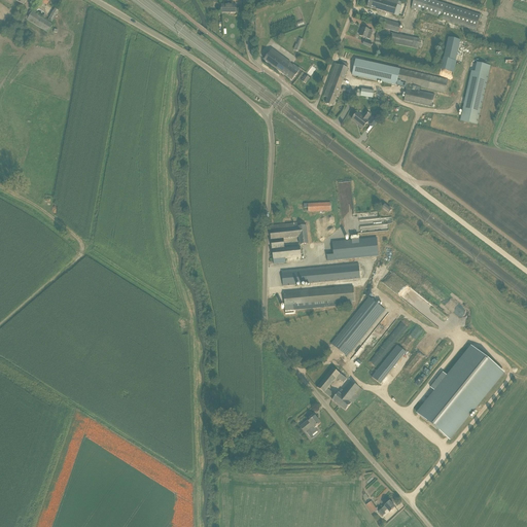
[(224,5),(221,5),(221,13),(230,13),(236,13),(236,5),(234,5),(234,1),(242,1),(242,0),(232,0),(232,1),(224,1),(224,5)]
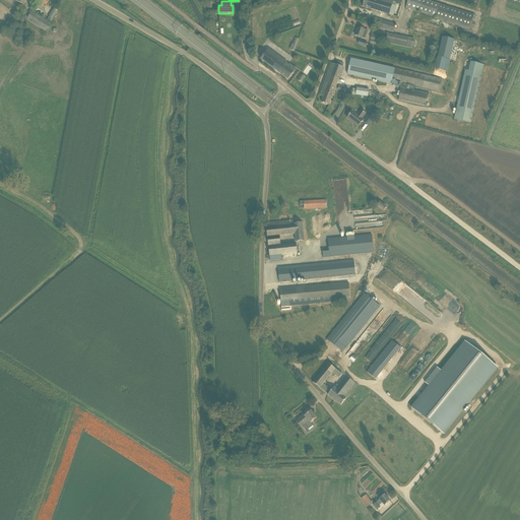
[(390,0),(388,0),(364,0),(363,7),(389,15),(393,1),(390,0)]
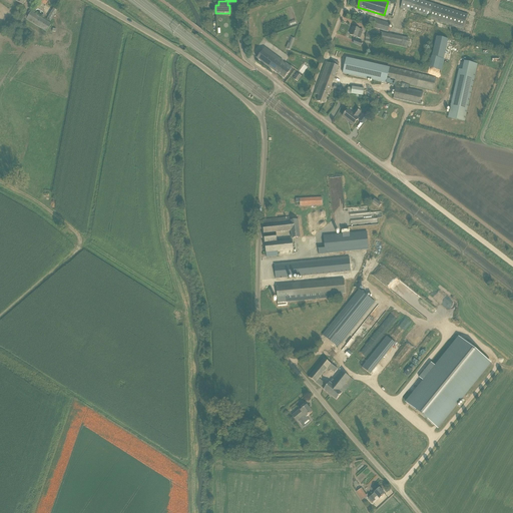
[(468,14),(422,0),(402,0),(400,8),(402,8),(401,10),(405,11),(405,9),(429,16),(429,19),(463,29),(468,14)]
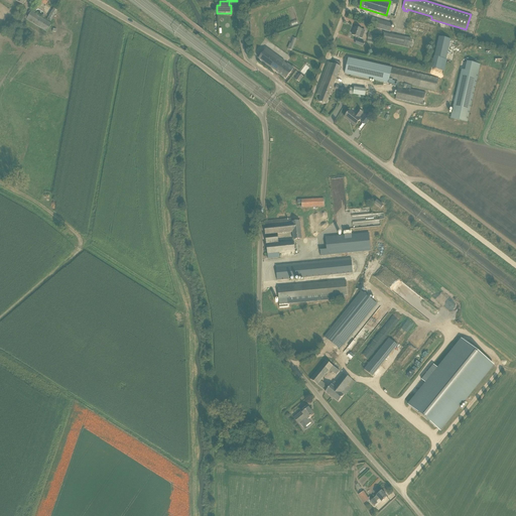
[(46,19),(50,22),(57,11),(53,8),(46,19)]
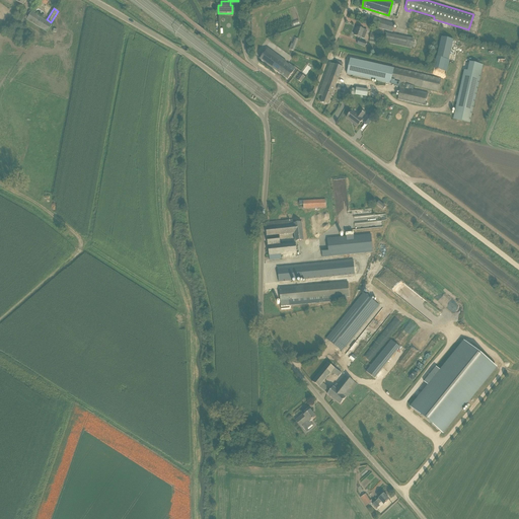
[(47,32),(52,24),(31,12),(26,19),(47,32)]
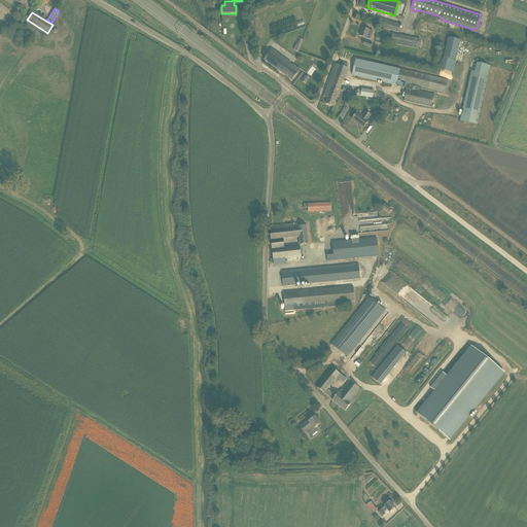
[(398,33),(399,31),(400,32),(401,30),(399,29),(401,24),(381,18),(378,27),(398,33)]
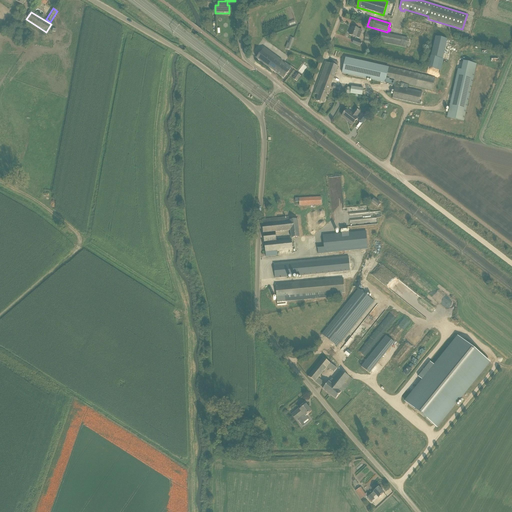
[(359,38),(362,31),(352,27),(349,35),(356,37),(359,38)]
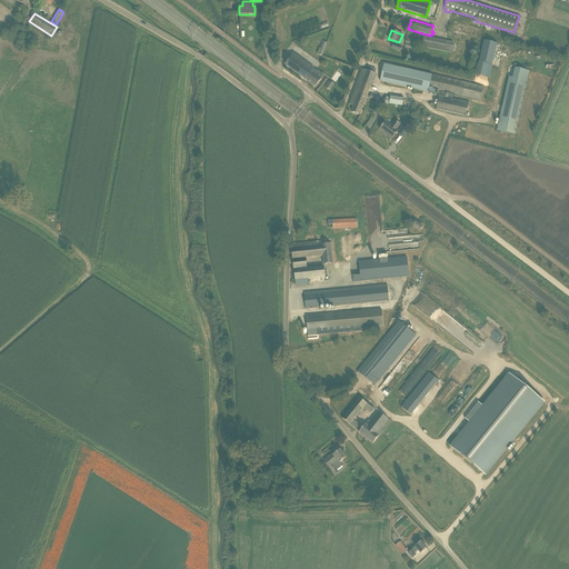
[(422,47),(423,40),(407,36),(406,43),(422,47)]
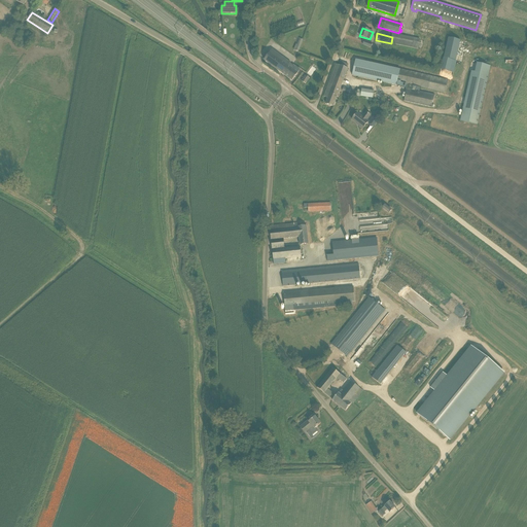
[(459,40),(449,37),(442,70),(452,72),(459,40)]
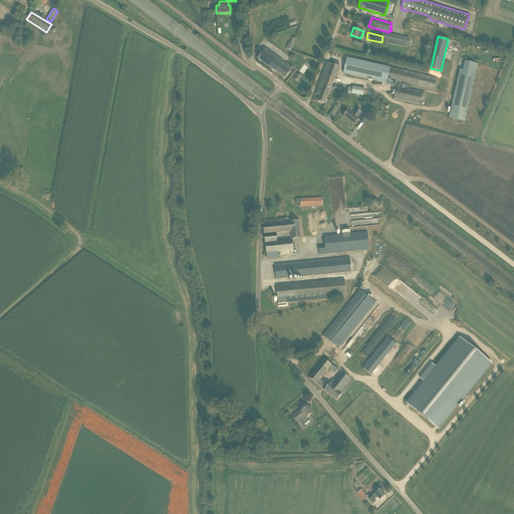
[(265,48),(257,58),(285,79),(290,71),(281,64),(283,61),(265,48)]
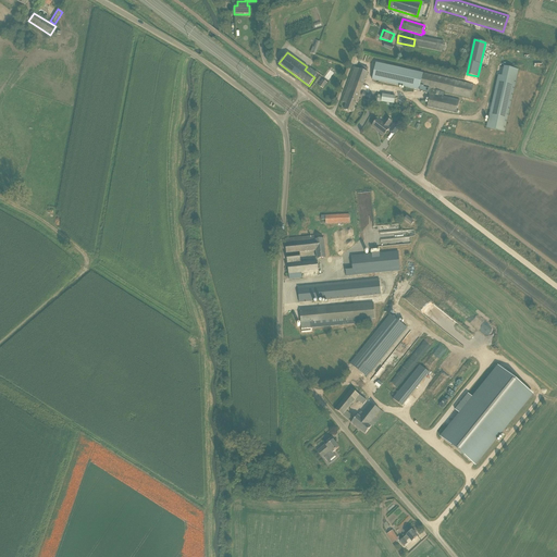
[(438,96),(438,95),(443,96),(444,93),(440,91),(471,98),(474,85),(423,73),(375,63),(372,79),(419,90),(423,91),(422,91),(429,93),(430,89),(432,89),(431,95),(430,95),(428,108),(457,114),(459,101),(459,100),(442,96),(441,97),(434,96),(434,95),(438,96)]
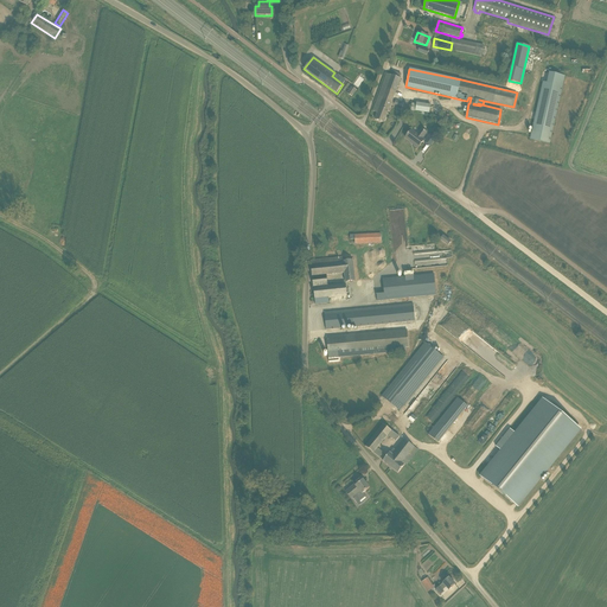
[(384,123),(401,80),(387,74),(374,112),(377,113),(375,120),(384,123)]
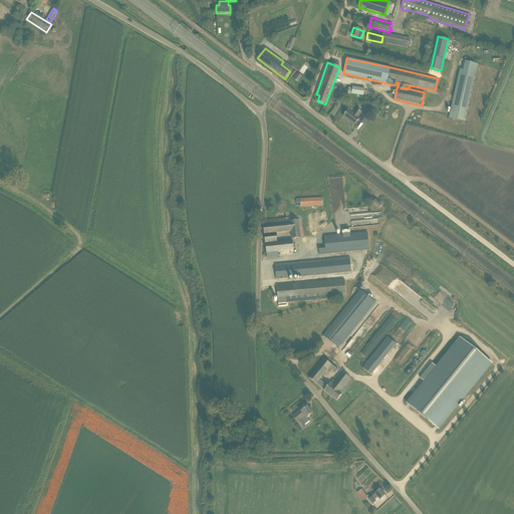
[(477,73),(463,70),(460,69),(449,117),(466,121),(477,73)]
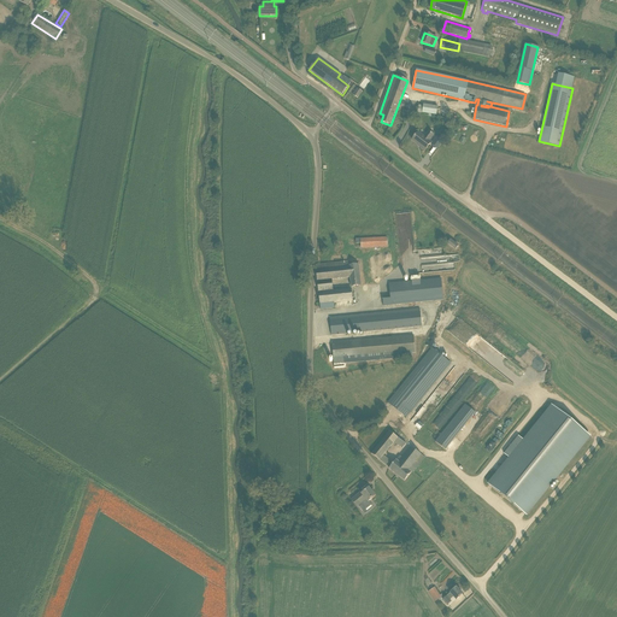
[(417,112),(434,115),(436,116),(438,106),(423,105),(423,106),(418,105),(417,112)]
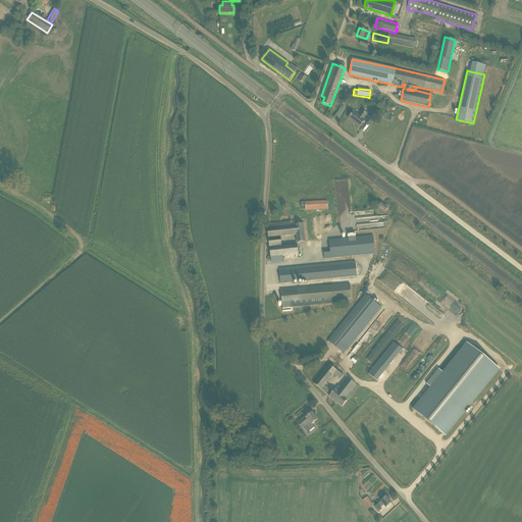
[(359,127),(365,120),(364,119),(367,114),(363,110),(360,115),(355,111),(349,118),(356,124),(355,124),(359,127)]
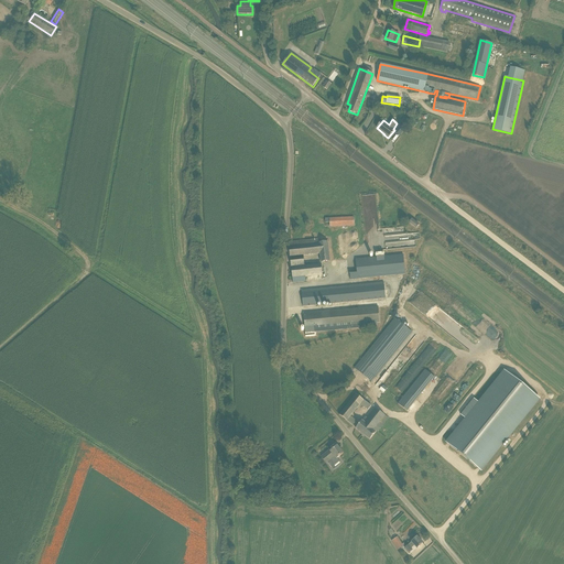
[(355,225),(354,217),(329,218),(329,227),(355,225)]
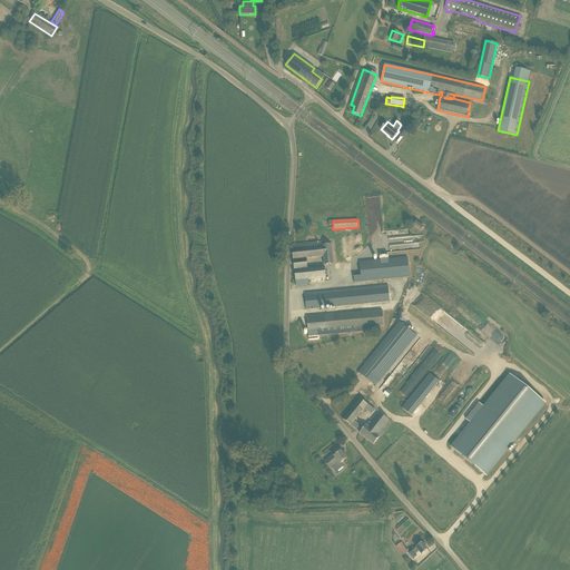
[(322,242),(292,245),(293,249),(292,249),(296,285),(310,284),(310,279),(326,278),(325,268),(307,271),(306,258),(324,257),(324,265),(333,264),(331,245),(323,245),(322,242)]
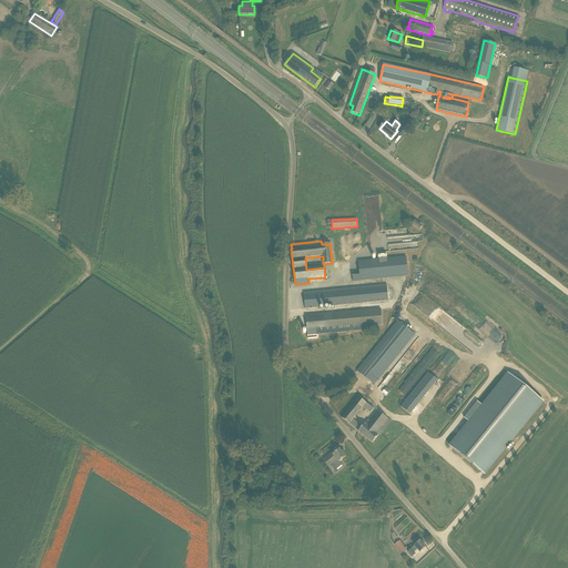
[(359,274),(353,275),(353,282),(408,276),(406,256),(358,261),(359,274)]
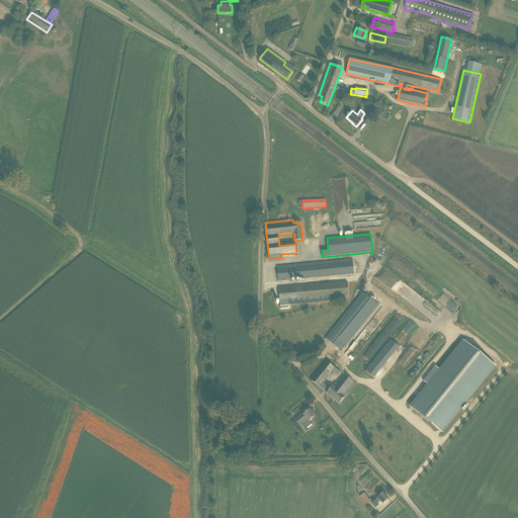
[(353,260),(277,267),(278,281),(354,274),(353,260)]
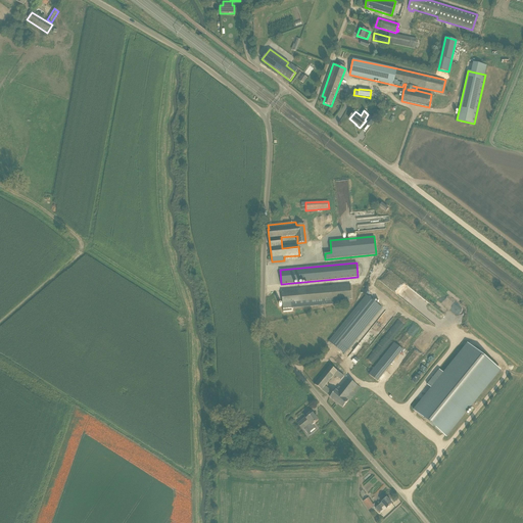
[(282,291),(283,305),(352,299),(350,285),(282,291)]
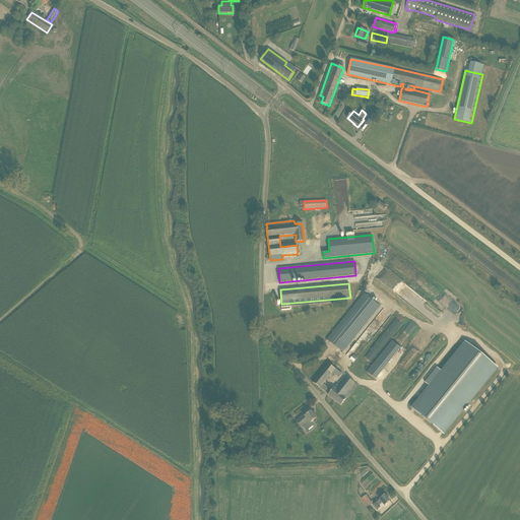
[(342,352),(366,324),(380,306),(364,294),(350,312),(327,339),(342,352)]
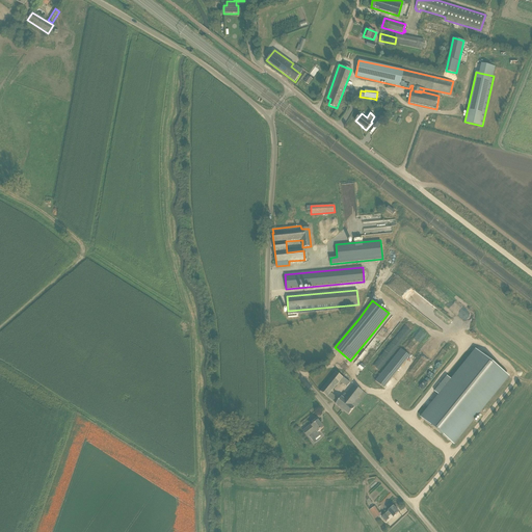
[(375,381),(384,388),(409,355),(400,348),(375,381)]
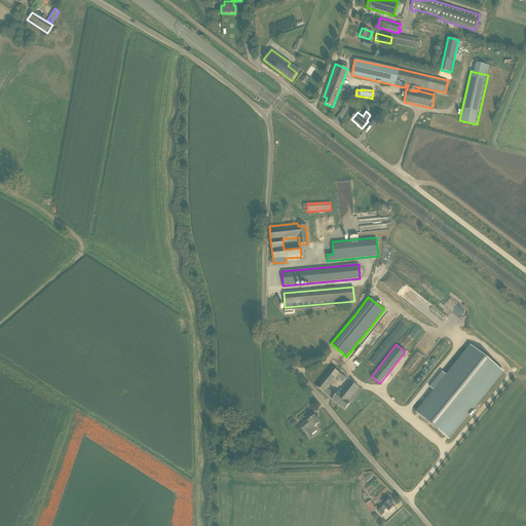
[(449,440),(504,373),(470,345),(446,375),(442,372),(429,387),(434,390),(415,413),(449,440)]
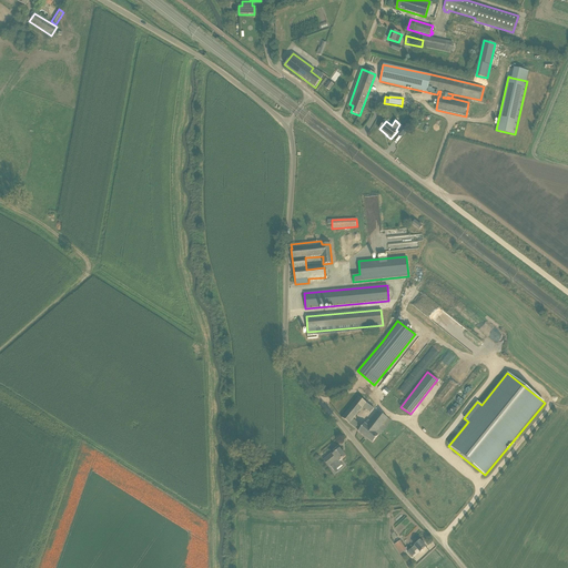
[(374,408),(358,397),(342,417),(343,417),(342,418),(350,424),(363,408),(371,413),(374,408)]
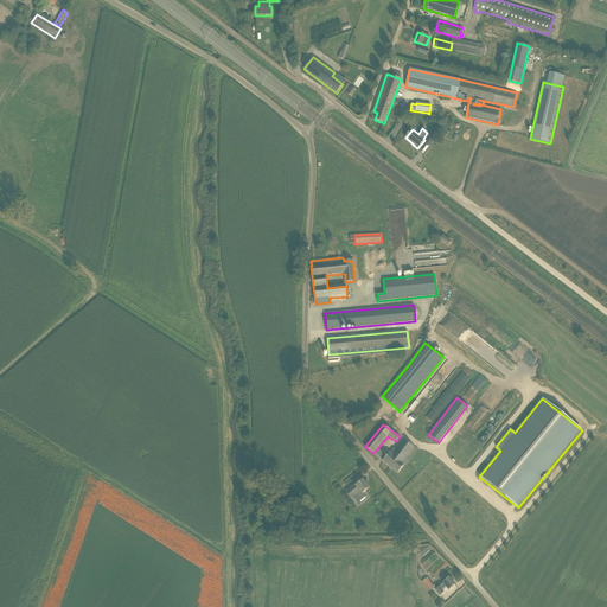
[(393,455),(402,462),(403,461),(407,465),(419,451),(404,440),(393,455)]
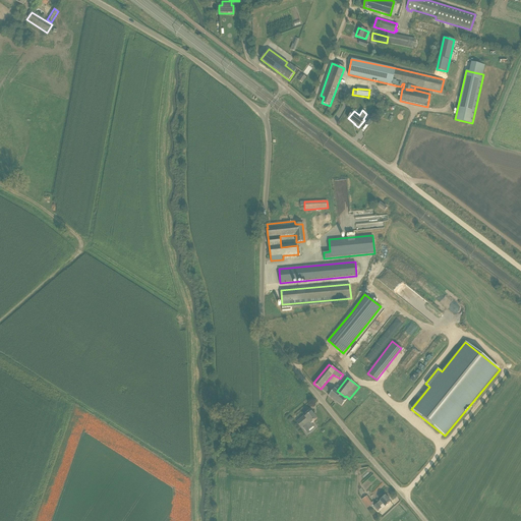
[(345,397),(337,391),(334,389),(329,396),(342,406),(347,399),(345,397)]
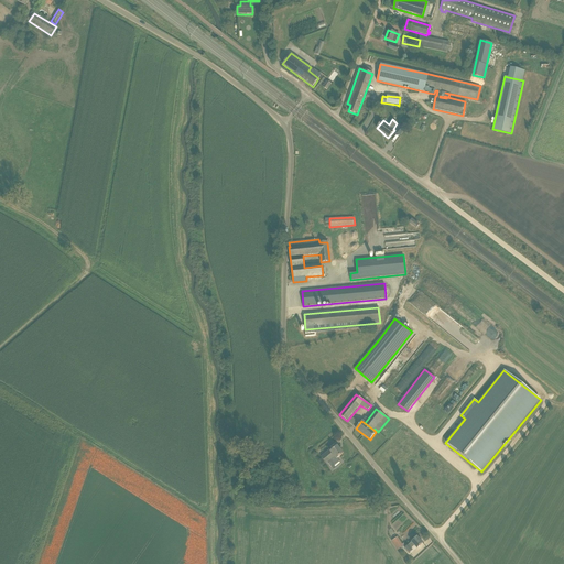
[(343,453),(337,446),(331,452),(329,451),(321,457),(326,464),(327,463),(331,467),(338,461),(336,458),(343,453)]
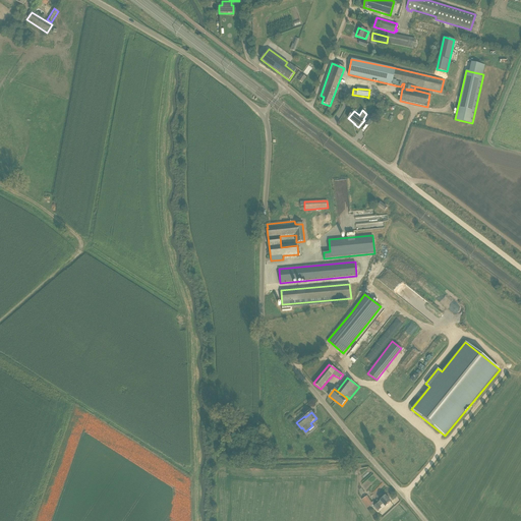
[(367,496),(362,500),(367,508),(372,505),(367,496)]
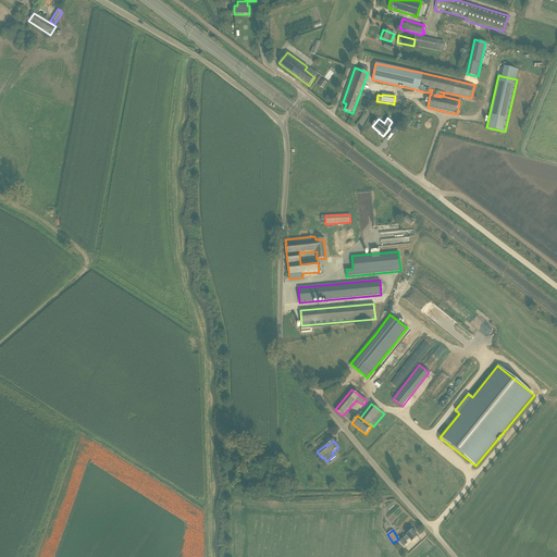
[(412,542),(418,536),(417,535),(418,535),(416,533),(415,533),(412,530),(406,535),(404,539),(399,542),(405,546),(408,543),(406,542),(409,539),(412,542)]
